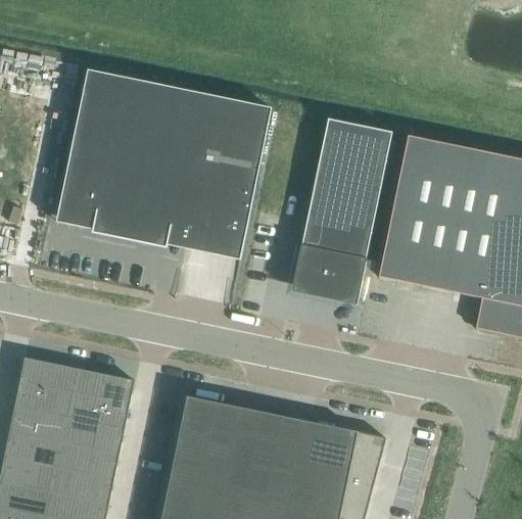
[(140,238),(167,243),(171,225),(189,228),(200,172),(255,183),(271,106),(87,67),(59,201),(144,219),(140,238)]
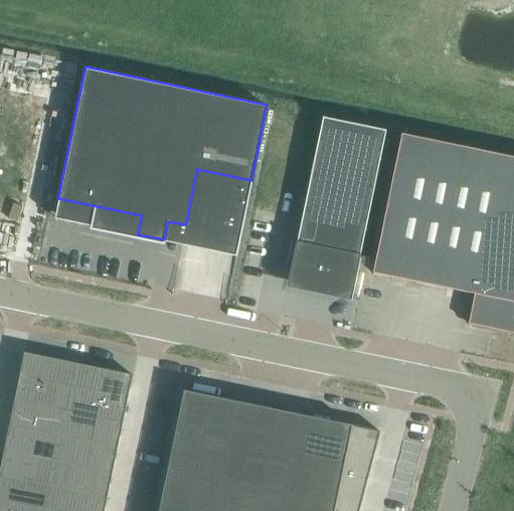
[(307,189),(289,276),(351,289),(385,129),(282,108),(267,181),(307,189)]
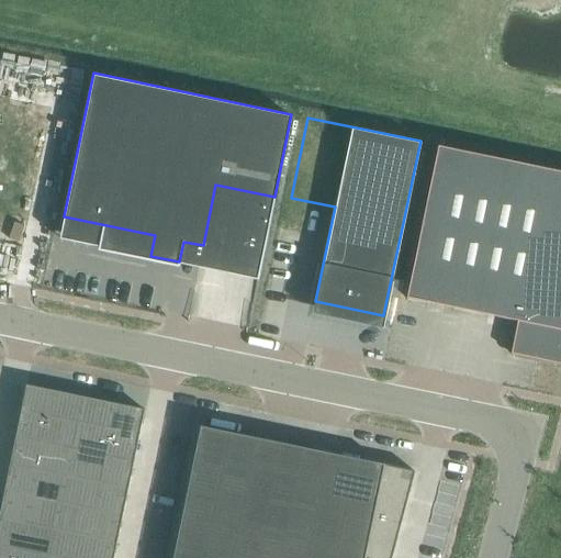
[(560,170),(438,145),(406,296),(517,319),(511,350),(560,360),(560,170)]
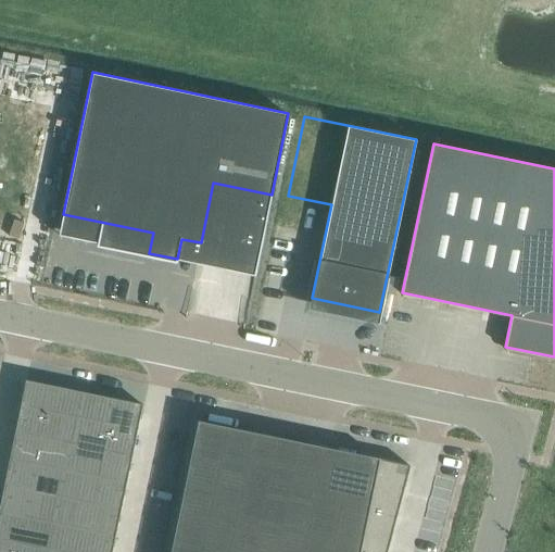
[(25,378),(0,500),(0,551),(111,551),(143,402),(25,378)]
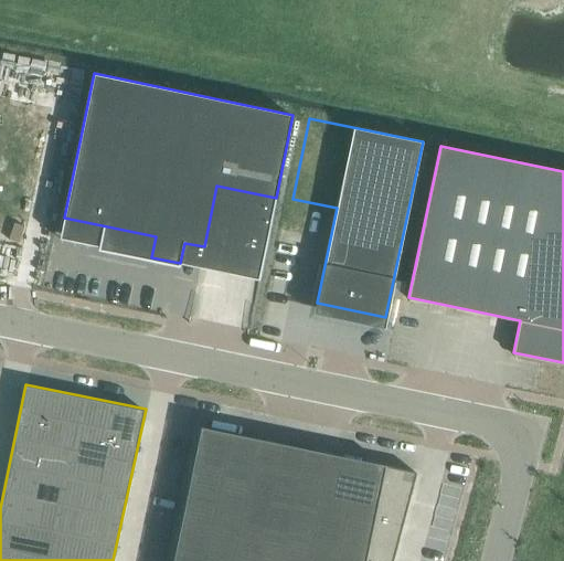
[(389,560),(389,552),(393,552),(394,552),(397,540),(397,530),(396,522),(402,522),(403,522),(405,510),(405,493),(410,493),(411,493),(416,472),(363,461),(360,476),(309,465),(231,448),(234,433),(202,426),(173,560),(389,560)]
